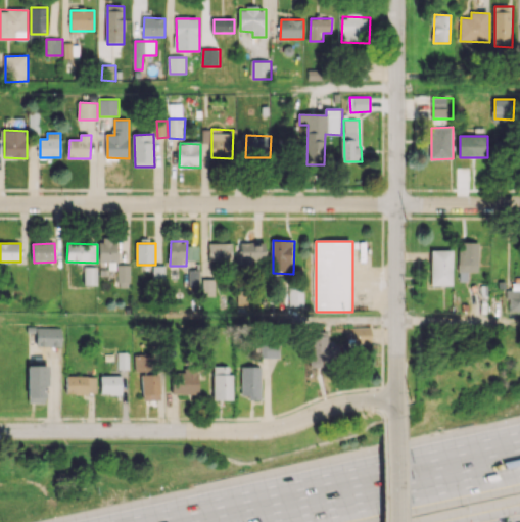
[(233,243),(210,243),(210,261),(233,262),(233,243)]
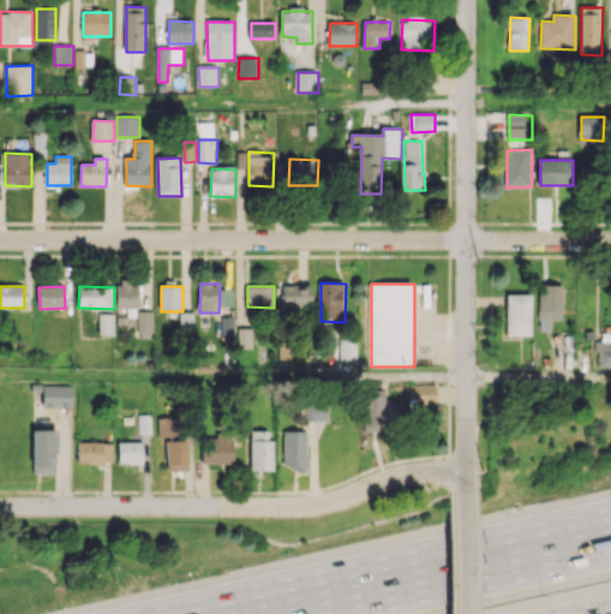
[(313,286),(285,286),(283,316),(299,316),(299,307),(312,308),(313,286)]
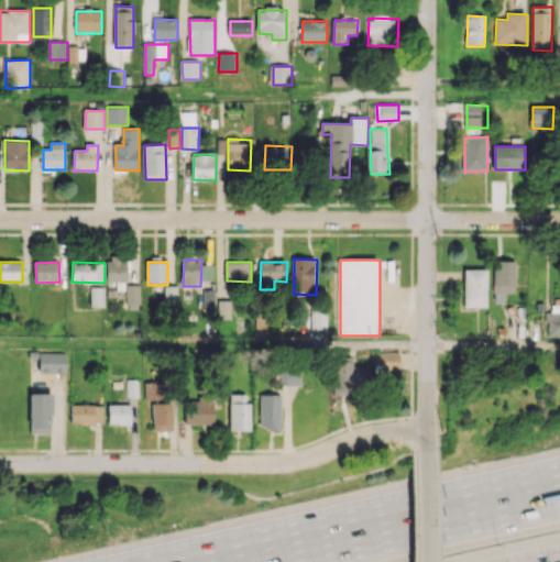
[(494,293),(516,293),(517,262),(495,262),(494,293)]
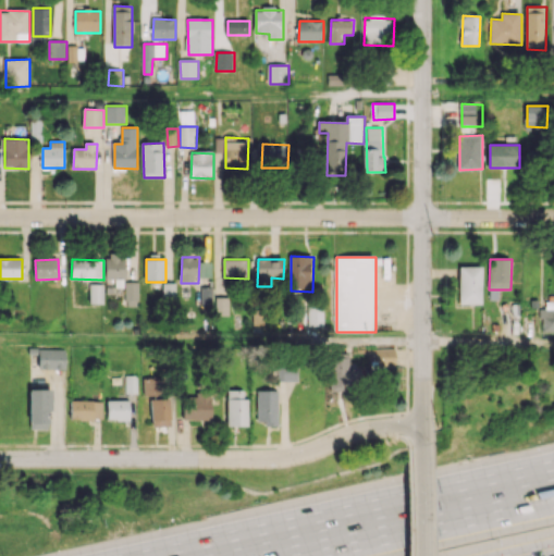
[(462,267),(460,301),(482,303),(483,268),(462,267)]
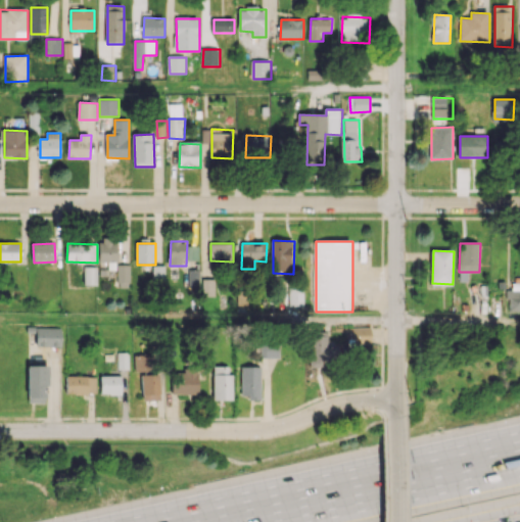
[(132,266),(120,266),(120,288),(132,288),(132,266)]
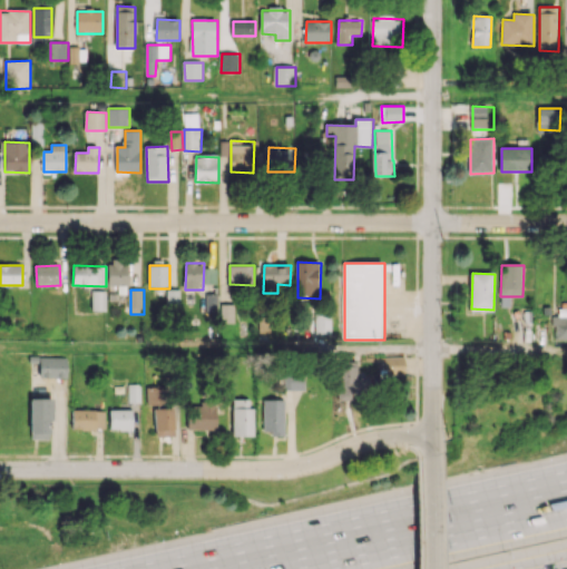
[(107,312),(107,291),(93,291),(93,312),(107,312)]
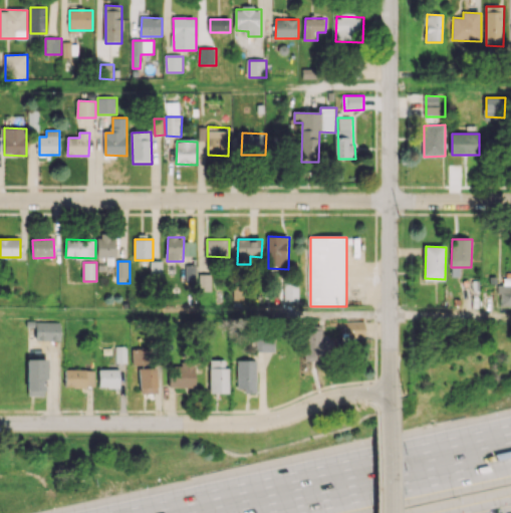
[(198,265),(187,265),(187,281),(198,281),(198,265)]
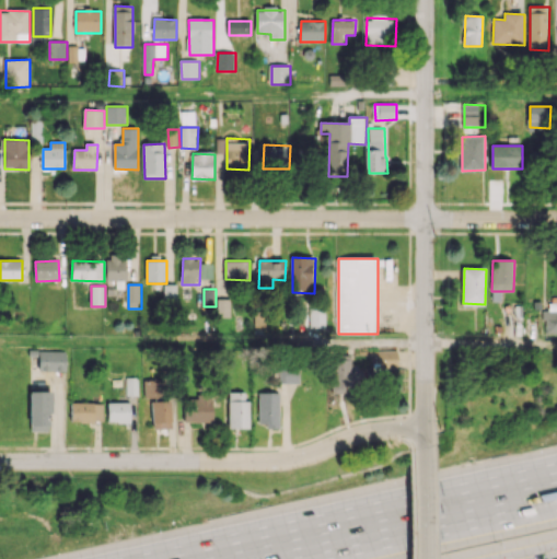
[(231,299),(218,300),(219,318),(232,318),(231,299)]
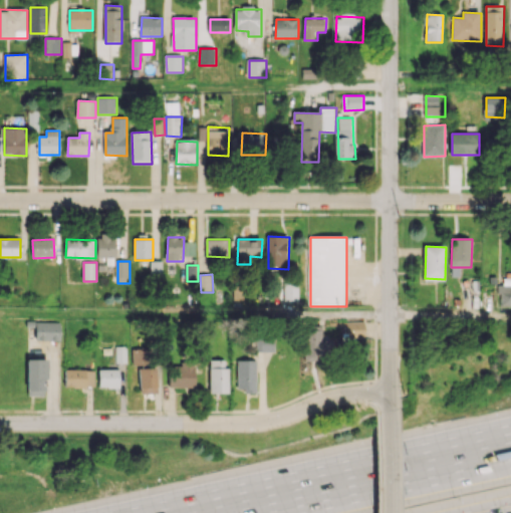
[(510,279),(502,279),(503,306),(510,306),(510,279)]
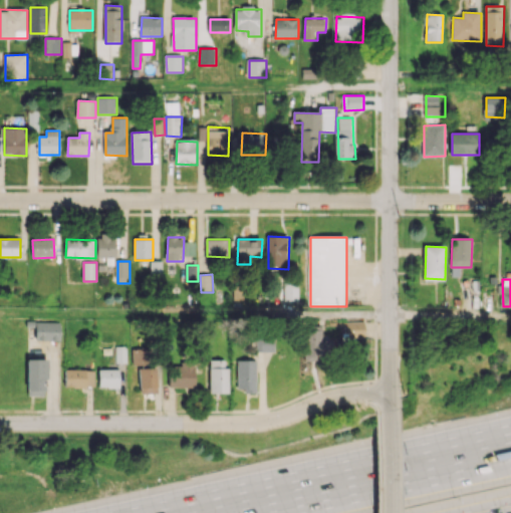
[(286,302),(300,302),(300,283),(285,283),(286,302)]
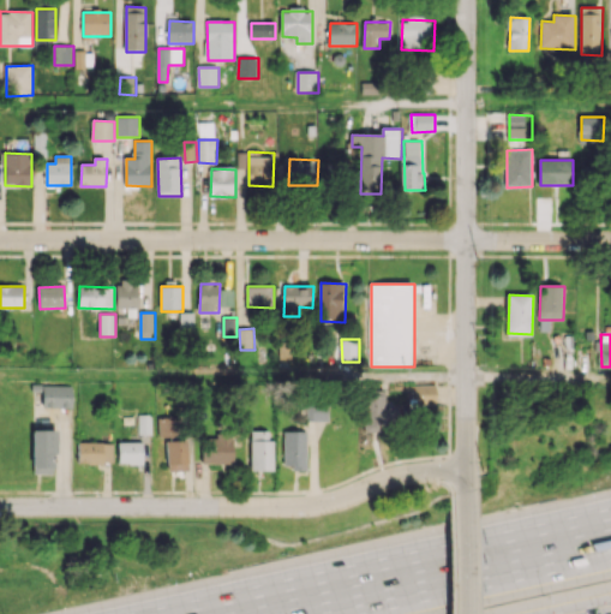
[(75,386),(45,386),(45,407),(75,409),(75,386)]
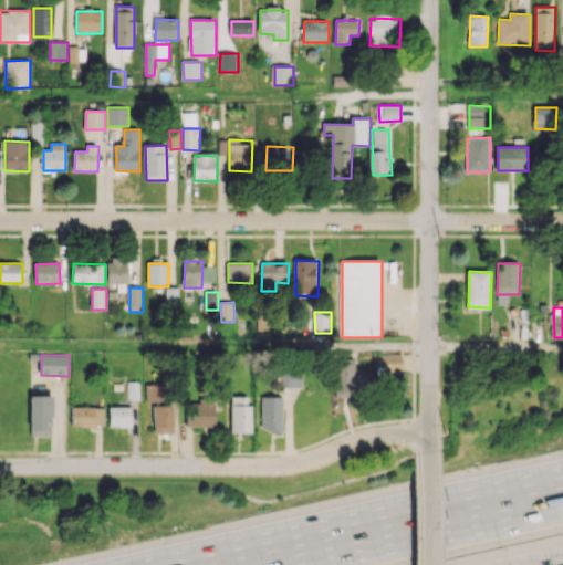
[(403,355),(386,355),(386,373),(403,373),(403,355)]
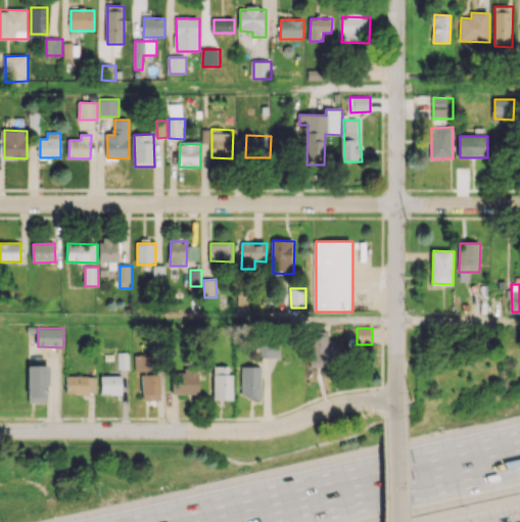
[(335,346),(329,346),(328,332),(311,333),(312,369),(335,368),(335,346)]
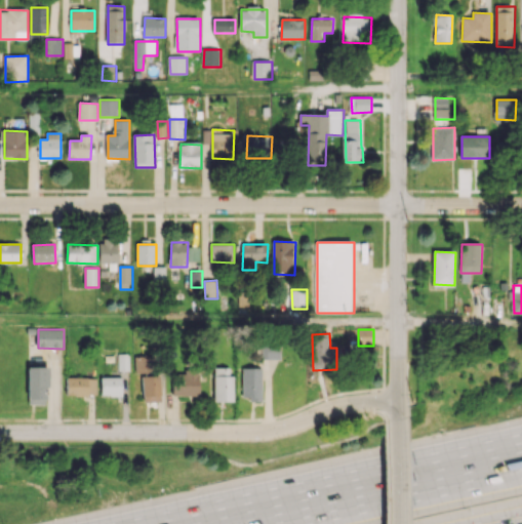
[(263,359),(281,360),(282,343),(263,343),(263,359)]
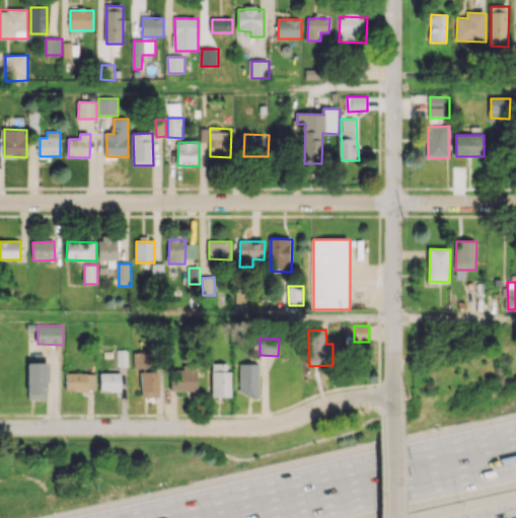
[(131,351),(120,351),(120,368),(131,368),(131,351)]
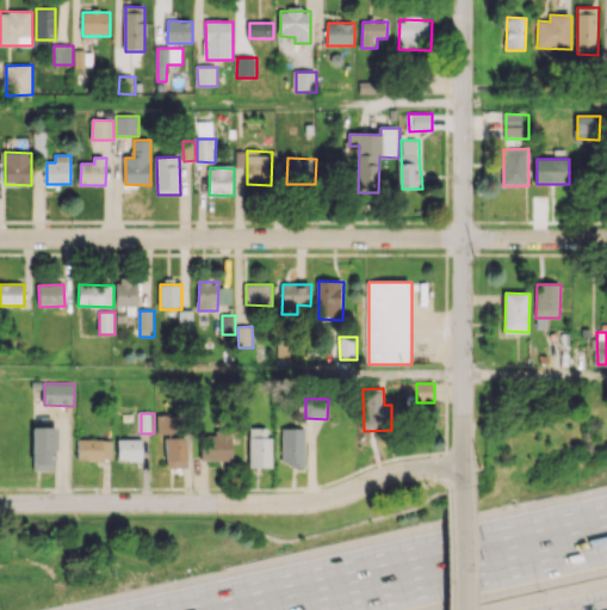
[(160,435),(177,435),(175,414),(159,416),(160,435)]
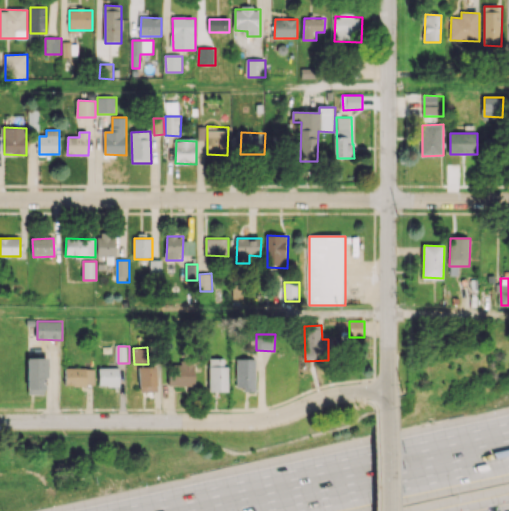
[(48,379),(49,359),(29,358),(28,395),(45,395),(45,379),(48,379)]
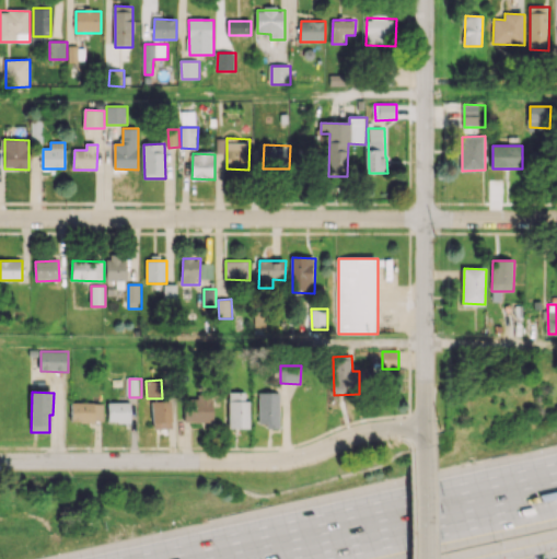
[(230,429),(250,429),(250,393),(230,393),(230,429)]
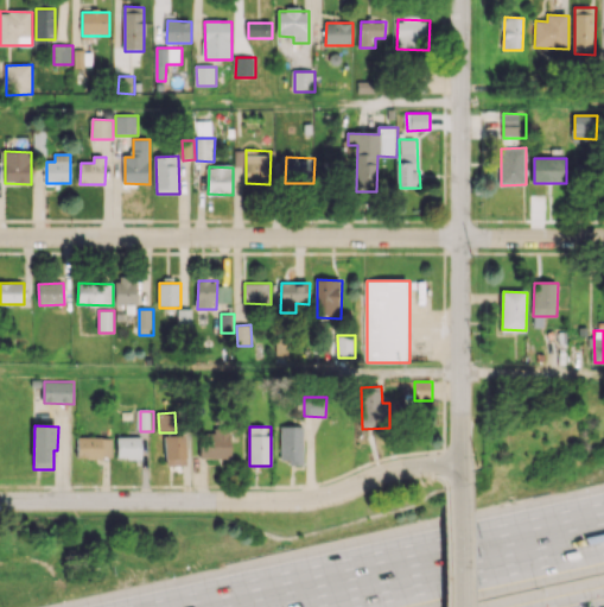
[(304,463),(304,428),(281,428),(281,463),(304,463)]
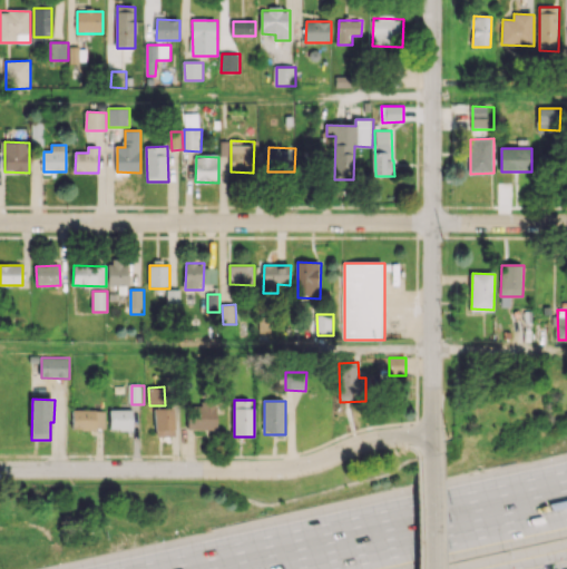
[(218,431),(218,404),(189,404),(189,430),(218,431)]
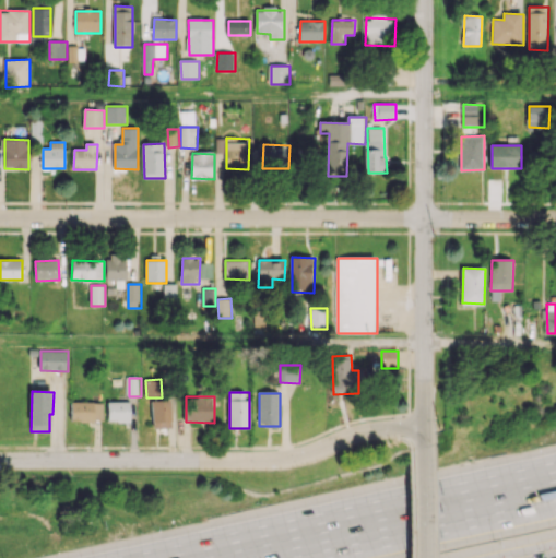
[(153,401),(154,429),(173,428),(172,400),(153,401)]
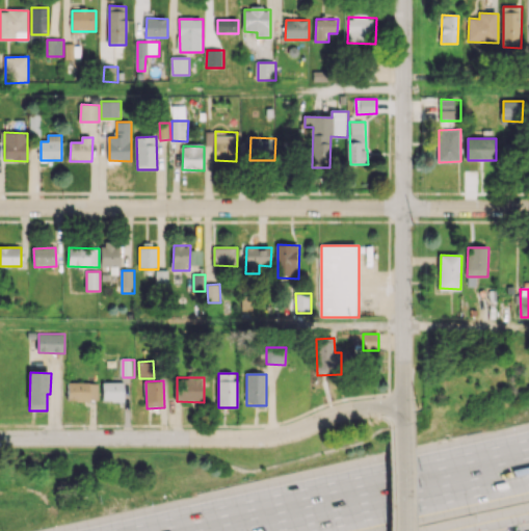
[(104,401),(125,402),(126,383),(104,382),(104,401)]
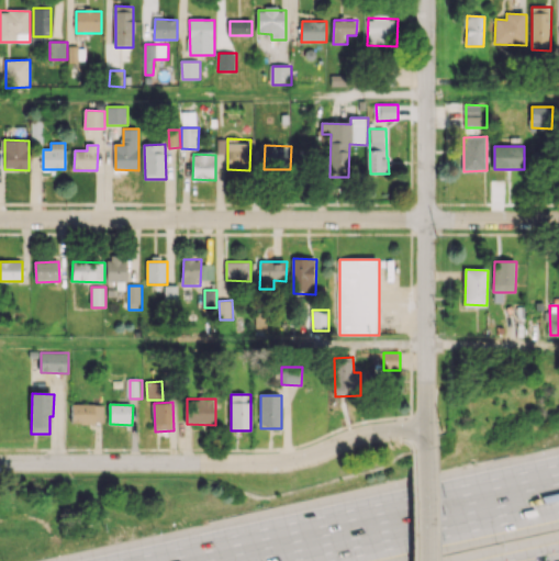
[(105,424),(105,405),(73,405),(73,425),(105,424)]
